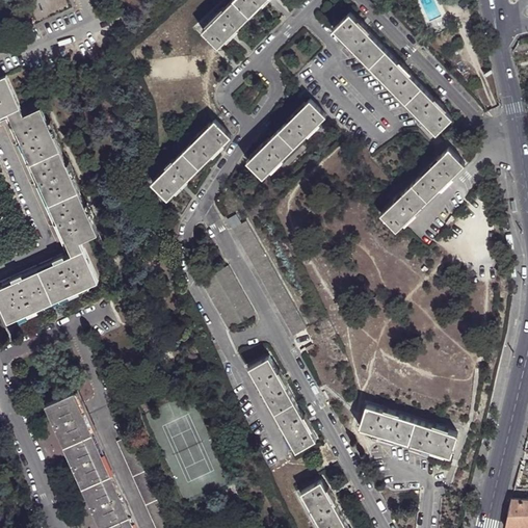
[(234,0),(221,12),(222,14),(205,30),(204,29),(199,34),(215,50),(249,18),(266,0),(234,0)]
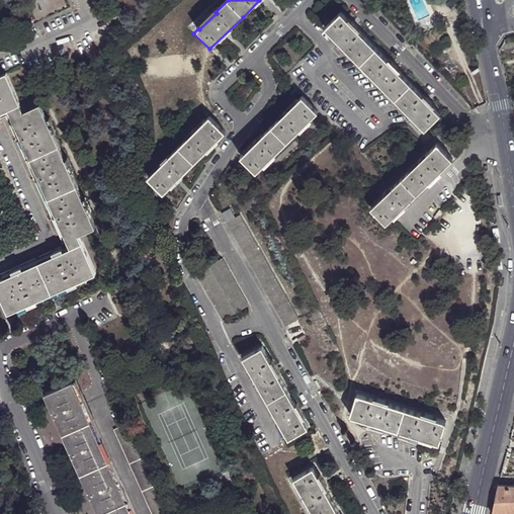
[(366,45),(338,16),(322,32),(327,37),(328,36),(343,53),(343,54),(367,78),(368,77),(383,94),(383,95),(402,114),(403,113),(419,130),(418,131),(423,136),(439,119),(414,93),(366,45)]
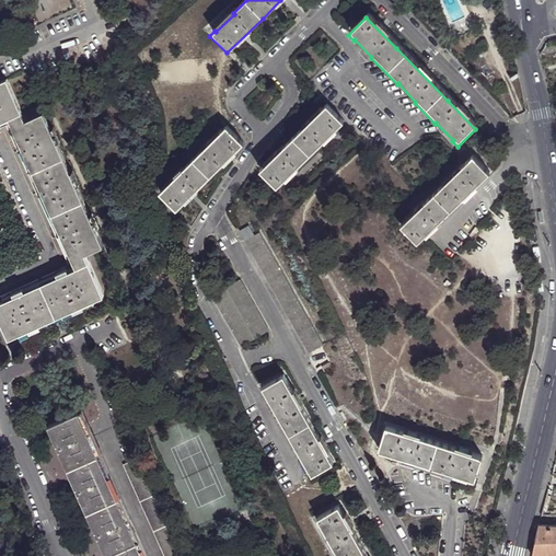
[(451,58),(440,48),(439,49),(449,60),(451,58)]
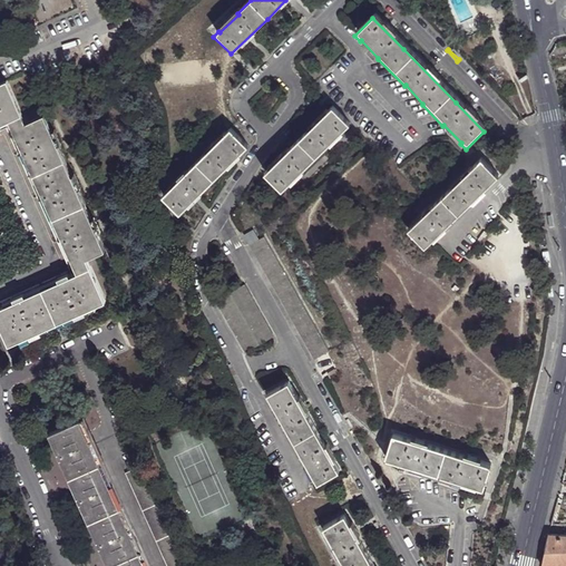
[(0,126),(7,124),(19,118),(5,84),(0,85),(0,126)]
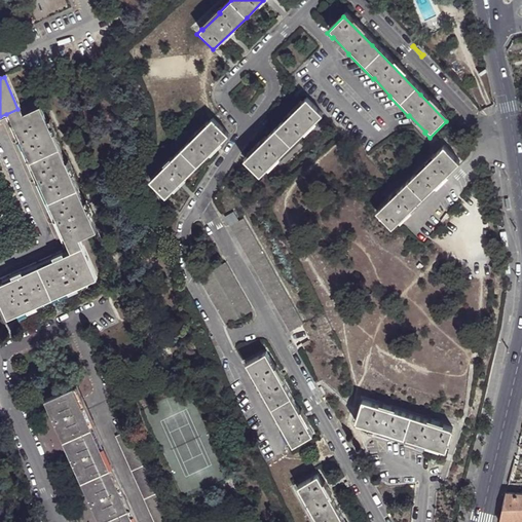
[(321,119),(304,102),(300,106),(301,107),(284,124),(283,123),(263,142),(264,143),(248,159),(247,158),(241,163),(258,180),(292,147),(321,119)]
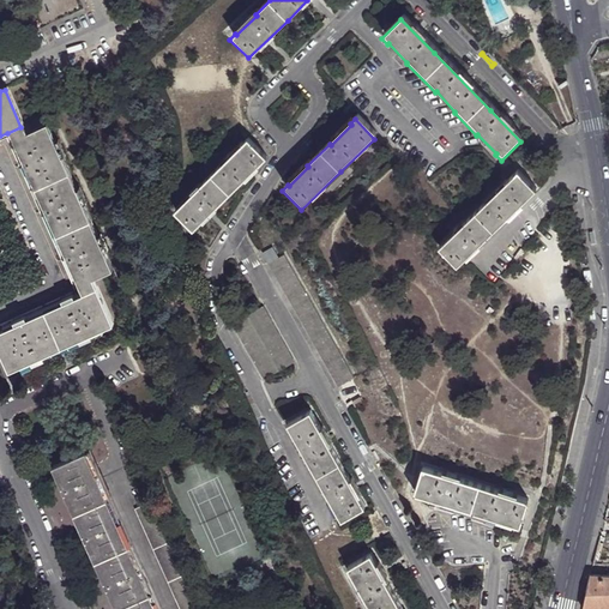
[(20,127),(7,133),(12,143),(25,136),(20,127)]
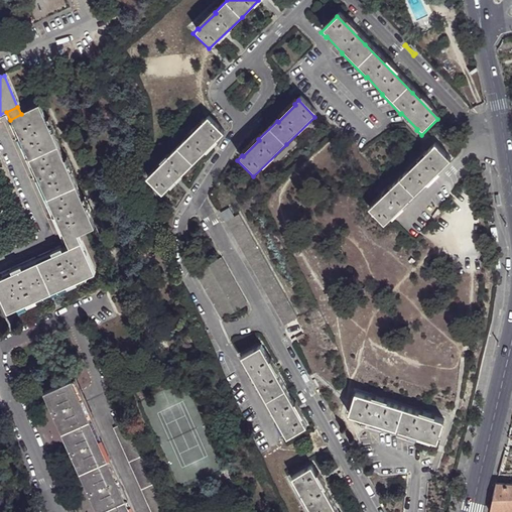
[(21,114),(10,120),(27,159),(44,197),(48,206),(65,242),(75,238),(77,237),(94,230),(38,107),(21,114)]
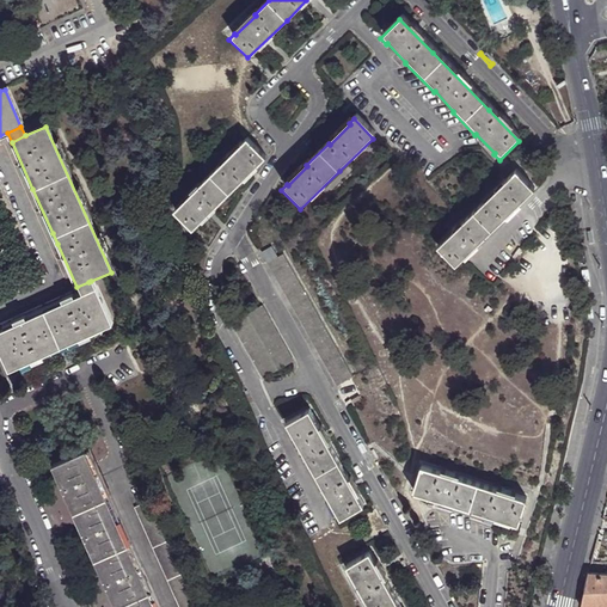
[(7,133),(4,141),(43,227),(73,294),(81,296),(77,287),(57,244),(53,233),(32,189),(12,142),(7,133)]
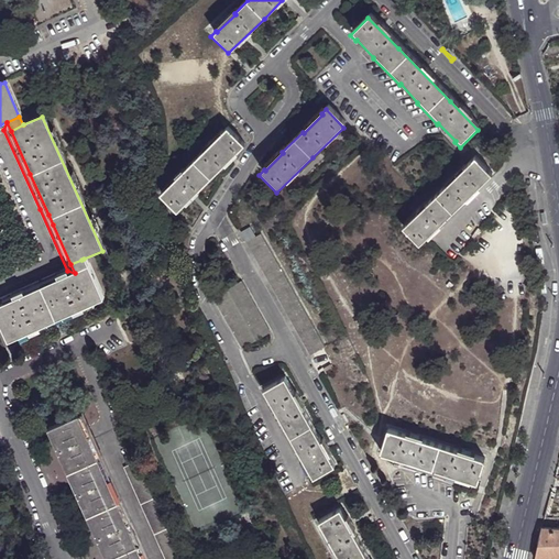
[(242,149),(226,131),(220,135),(221,136),(204,154),(203,153),(181,174),(182,175),(164,192),(163,192),(159,196),(175,214),(212,178),(242,149)]
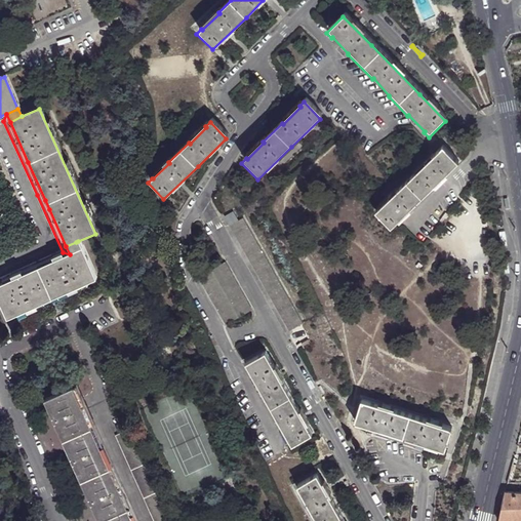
[(457,166),(441,151),(431,160),(433,161),(415,178),(414,176),(395,196),(396,197),(379,213),(377,212),(373,217),(389,234),(427,197),(457,166)]
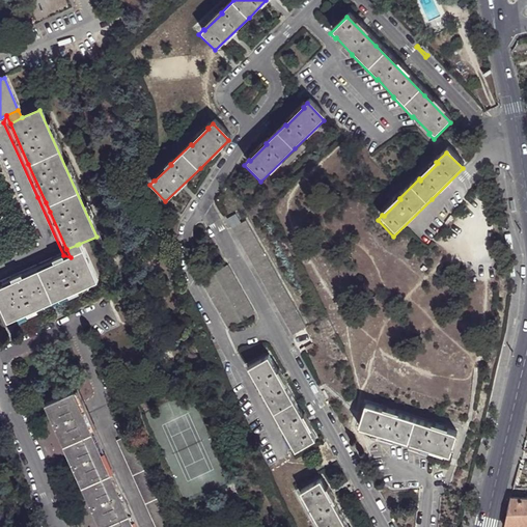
[(225,225),(230,233),(238,229),(232,220),(225,225)]
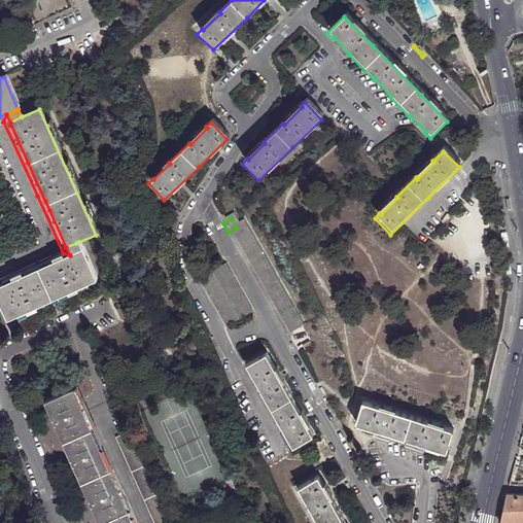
[(236,228),(229,232),(288,338),(301,329),(241,224),(236,228)]
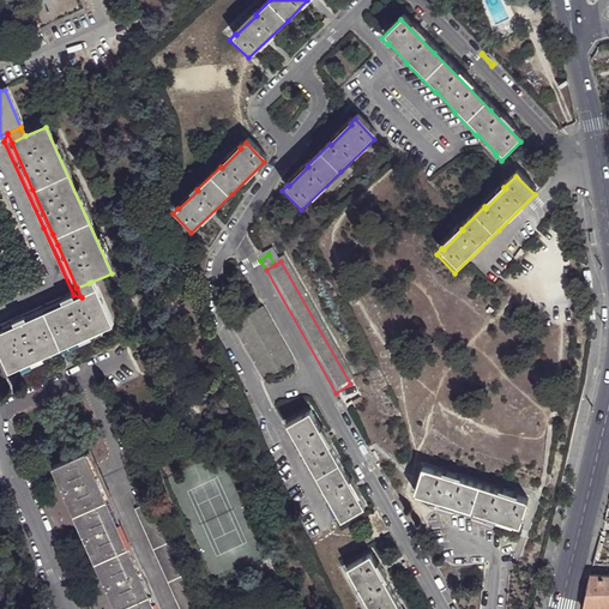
[(77,288),(82,297),(95,291),(94,289),(91,282),(89,283),(77,288)]
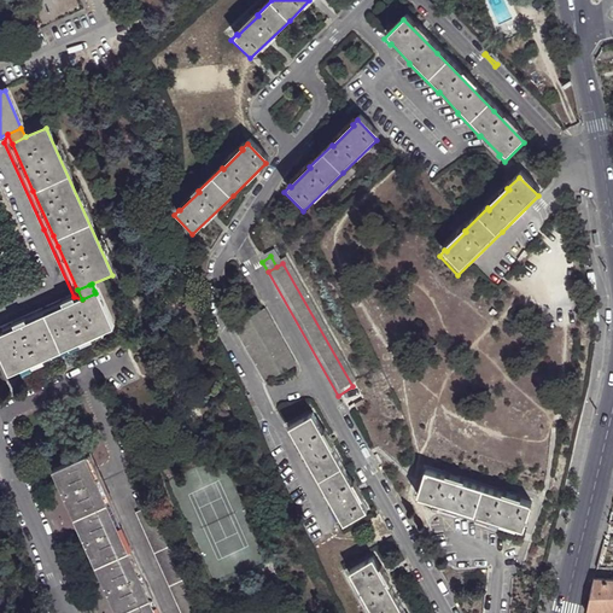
[(95,293),(82,299),(0,336),(0,362),(7,379),(114,331),(95,293)]
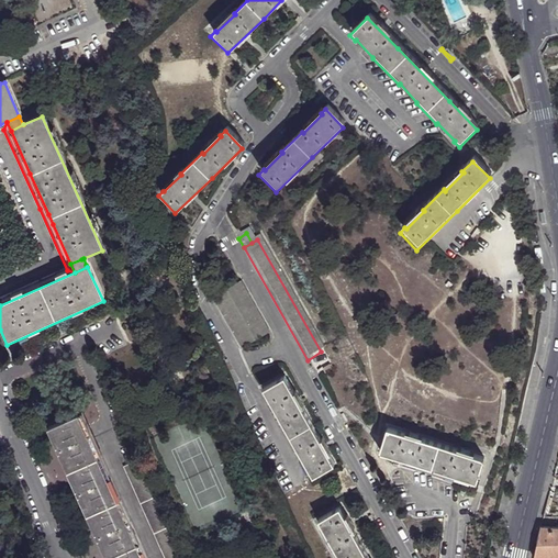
[(0,305),(75,272),(67,270),(0,300),(0,305)]
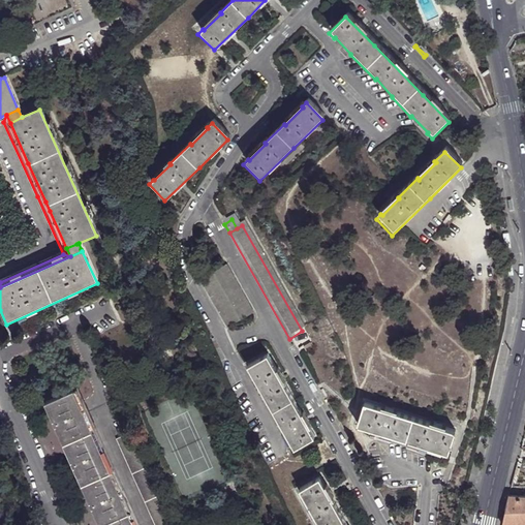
[(290,401),(265,357),(246,368),(252,380),(253,380),(266,400),(264,401),(277,425),(278,424),(289,444),(288,444),(291,451),(312,439),(290,401)]
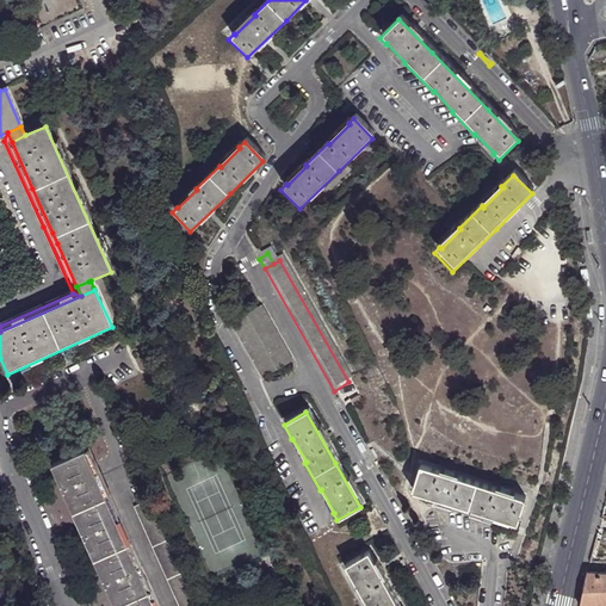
[(51,458),(56,468),(67,463),(62,453),(51,458)]
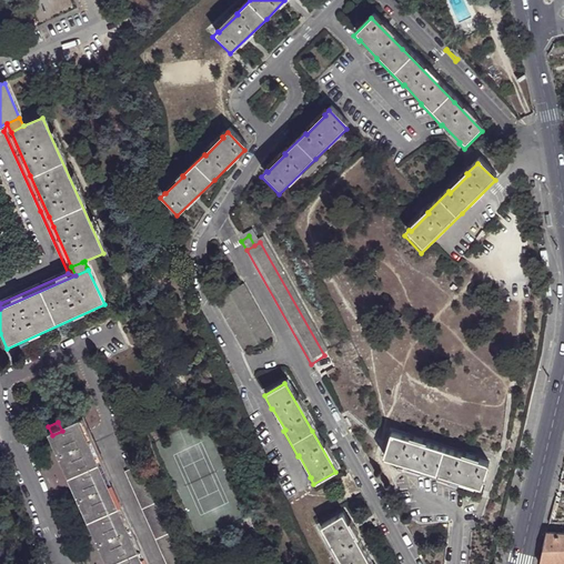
[(62,431),(52,435),(46,439),(61,473),(78,507),(92,541),(102,563),(140,563),(78,424),(62,431)]
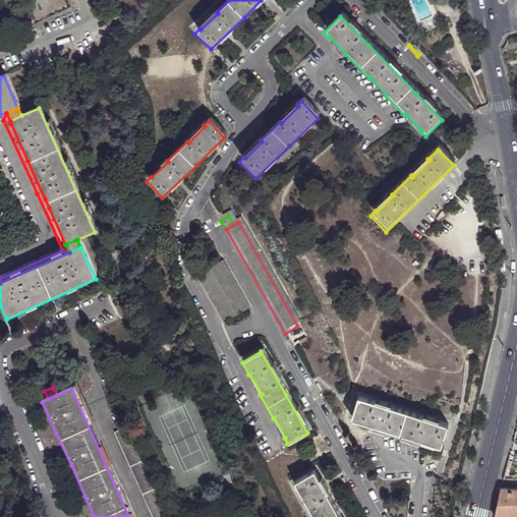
[(439,449),(446,427),(408,414),(356,399),(349,420),(362,424),(362,423),(385,431),(384,432),(409,440),(410,438),(433,446),(432,447),(439,449)]
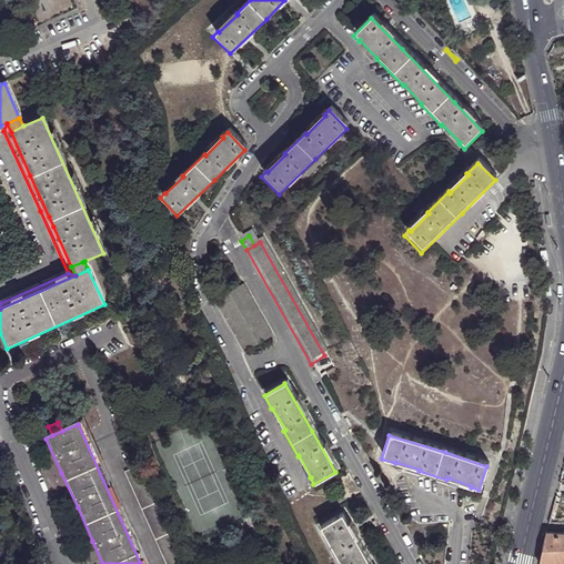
[(175,563),(133,472),(120,477),(159,563),(175,563)]
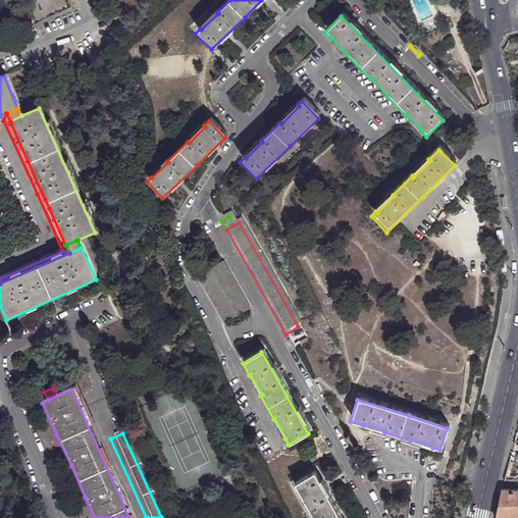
[(307,511),(311,517),(338,517),(312,473),(293,484),(296,490),(297,489),(309,510),(307,511)]
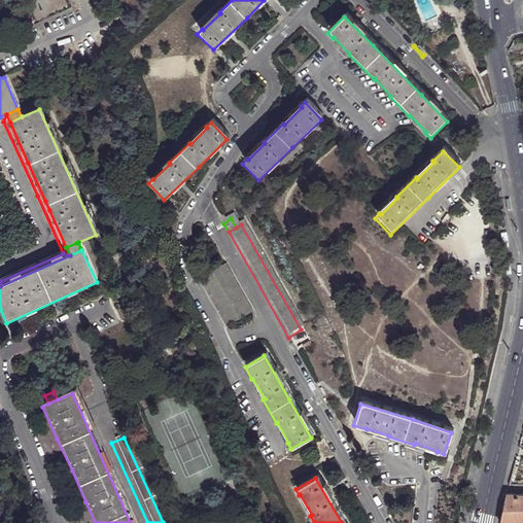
[(503,498),(497,522),(522,522),(522,499),(520,500),(503,498)]
